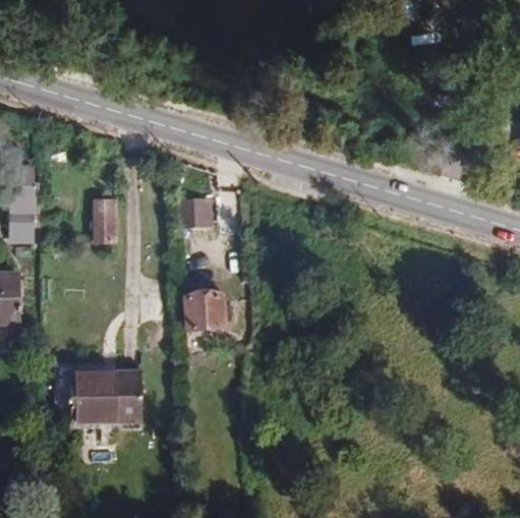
[(10,196),(10,241),(33,241),(34,165),(15,165),(15,196),(10,196)]
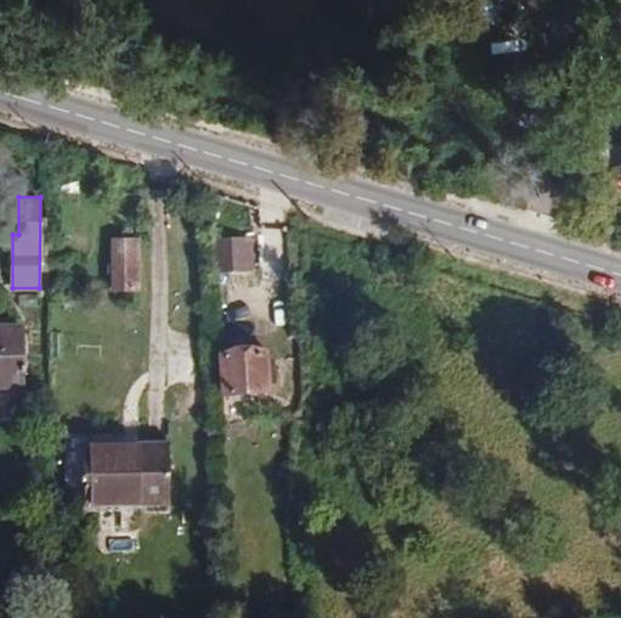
[(113,237),(113,290),(140,290),(140,237),(113,237)]
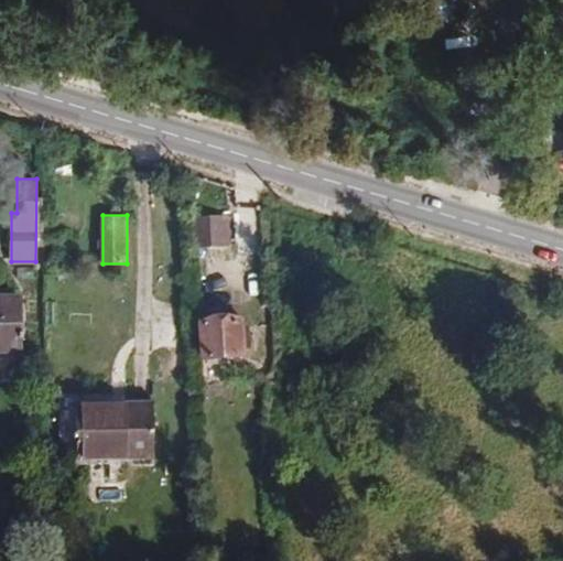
[(224,250),(223,219),(192,220),(193,251),(224,250)]
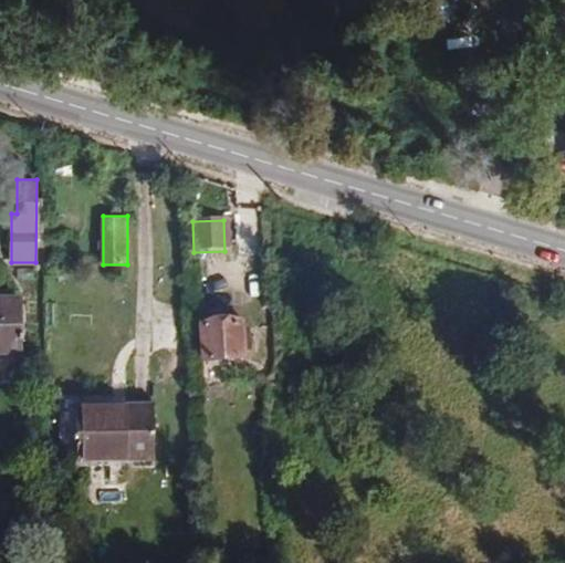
[(0,352),(20,352),(19,295),(0,295),(0,352)]
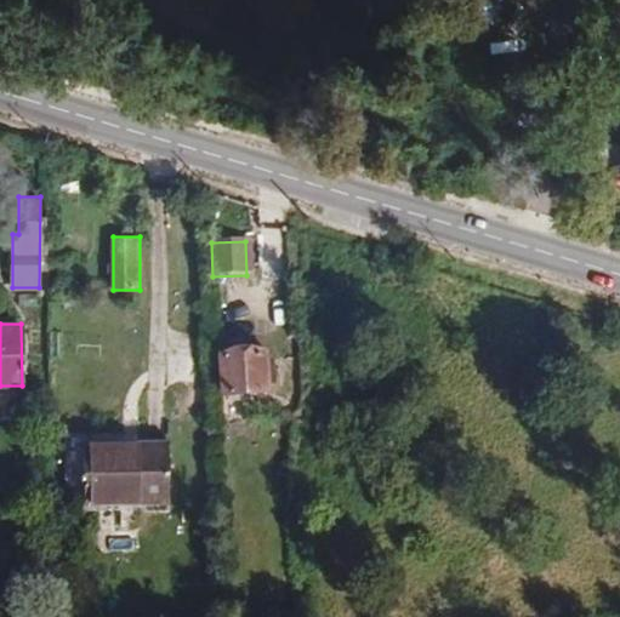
[(272,386),(271,356),(266,356),(266,353),(217,356),(219,398),(267,395),(267,386),(272,386)]
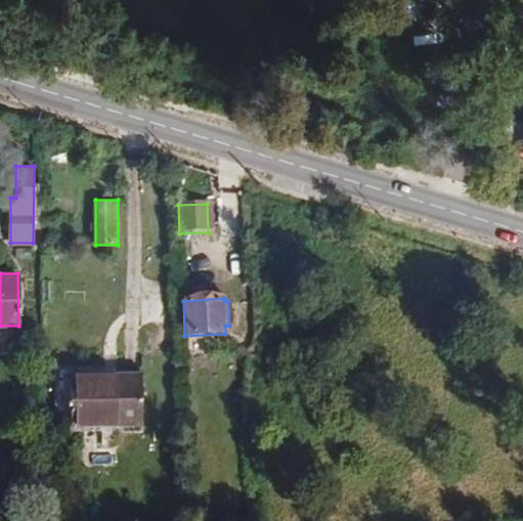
[(0,339),(18,339),(18,326),(0,326),(0,339)]
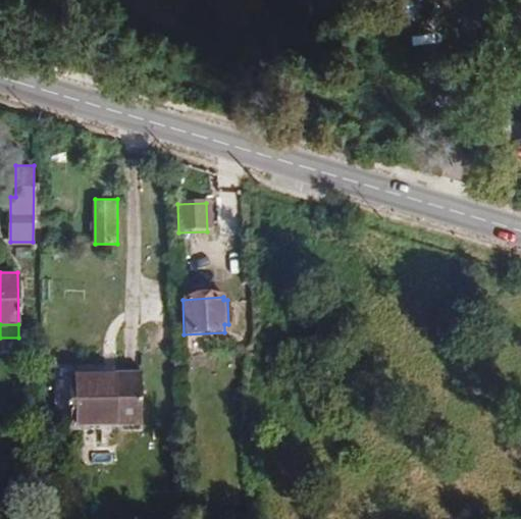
[(71,373),(71,424),(144,423),(144,372),(71,373)]
